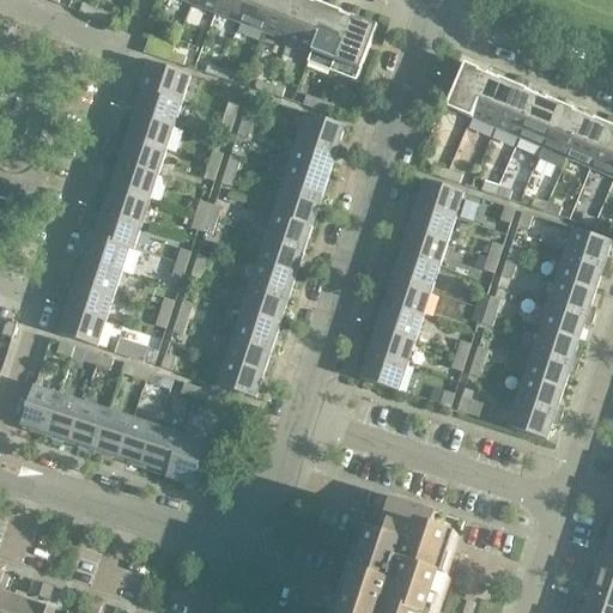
[(192,0),(190,5),(214,14),(219,0),(192,0)]
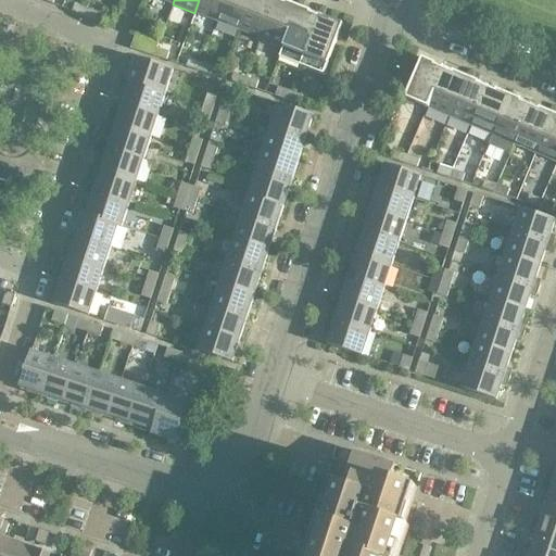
[(199,0),(194,13),(216,21),(225,0),(199,0)]
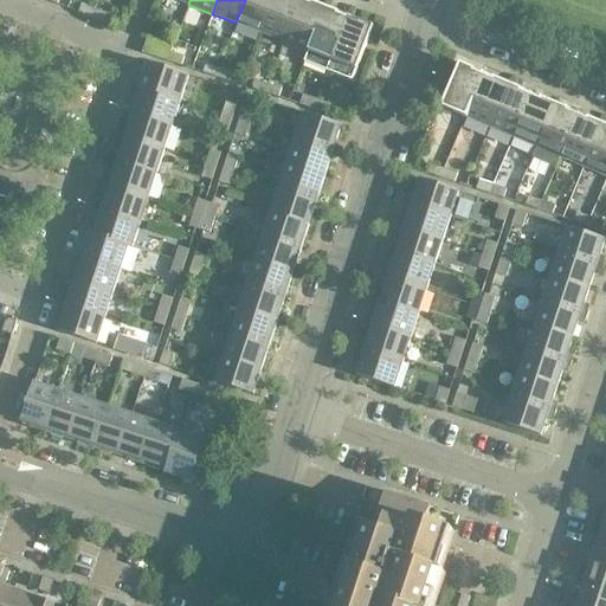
[(245,0),(236,23),(260,32),(272,0),(245,0)]
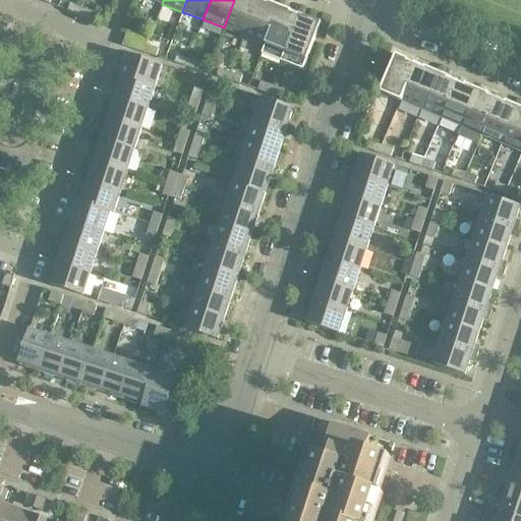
[(234,0),(224,27),(244,36),(257,0),(234,0)]
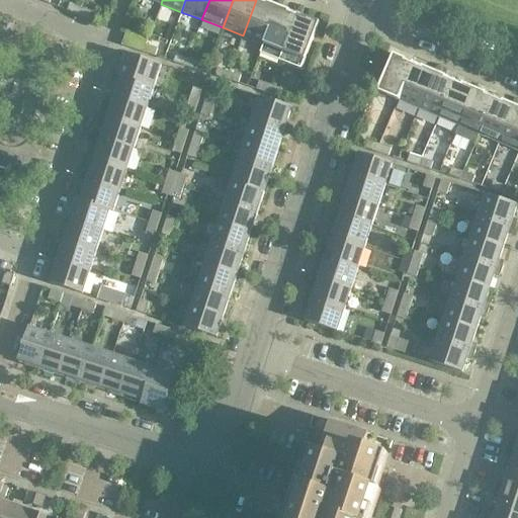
[(263,0),(256,0),(243,35),(263,44),(278,6),(263,0)]
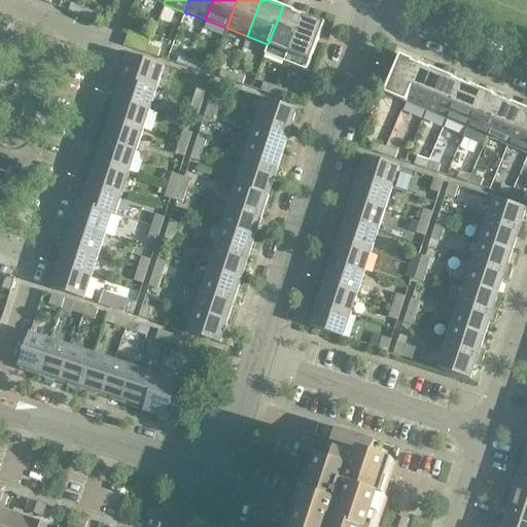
[(71,2),(68,10),(80,14),(82,7),(71,2)]
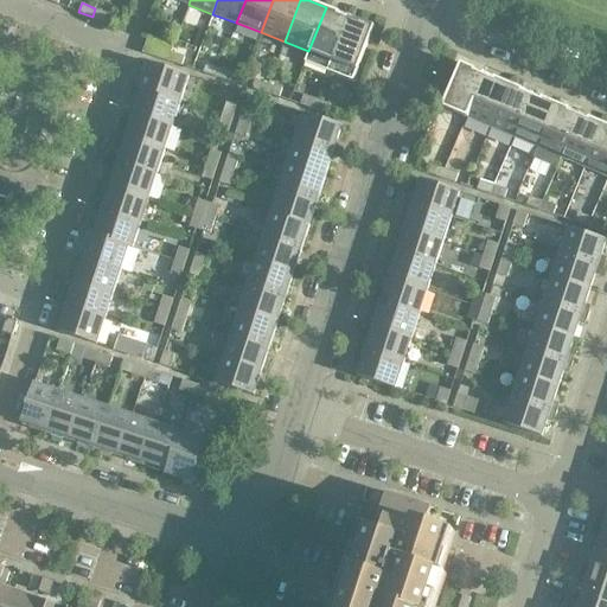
[(326,7),(308,51),(332,61),(350,17),(326,7)]
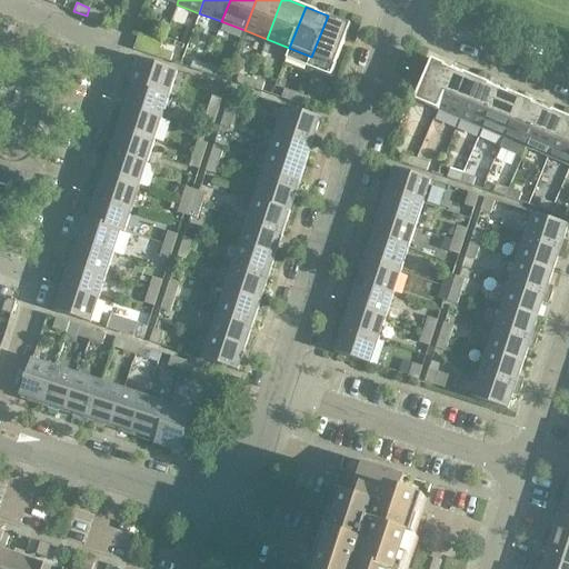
[(89,8),(87,16),(99,21),(102,12),(89,8)]
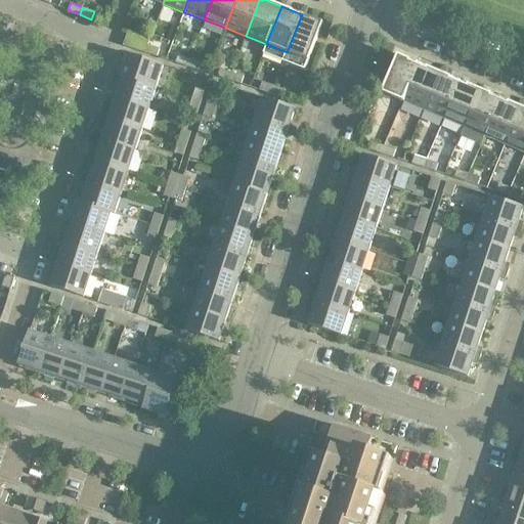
[(302,14),(287,52),(308,60),(323,23),(302,14)]
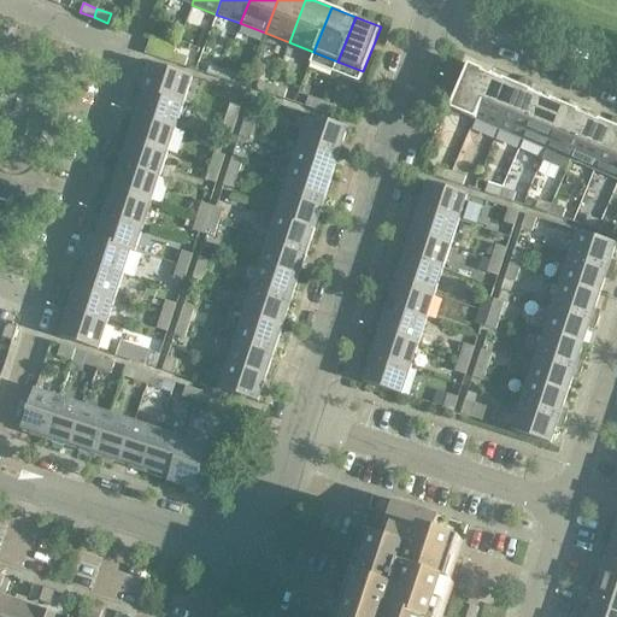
[(174,53),(171,63),(184,66),(188,57),(174,53)]
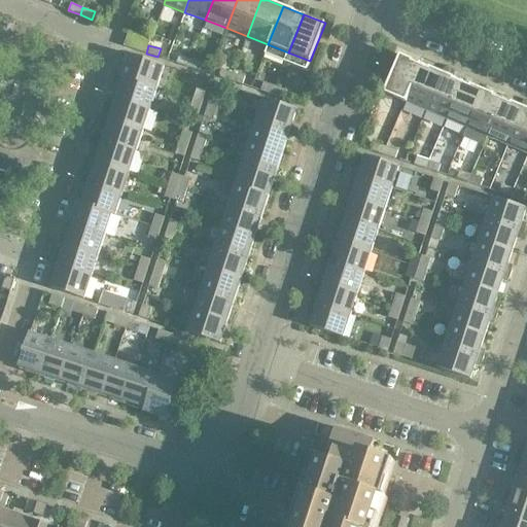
[(120,77),(124,78),(156,90),(163,72),(162,72),(164,65),(128,54),(120,77)]
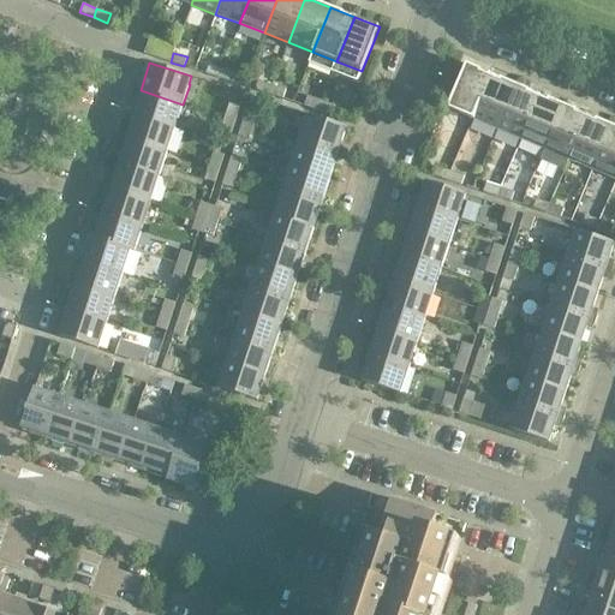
[(448,108),(473,119),(491,75),(467,64),(448,108)]
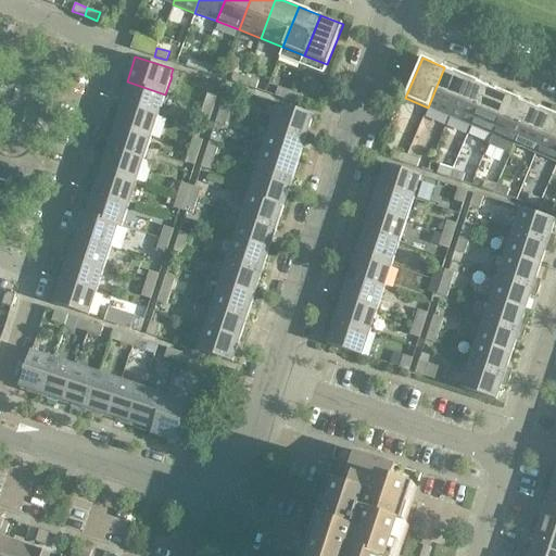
[(189,59),(186,66),(198,71),(201,62),(189,59)]
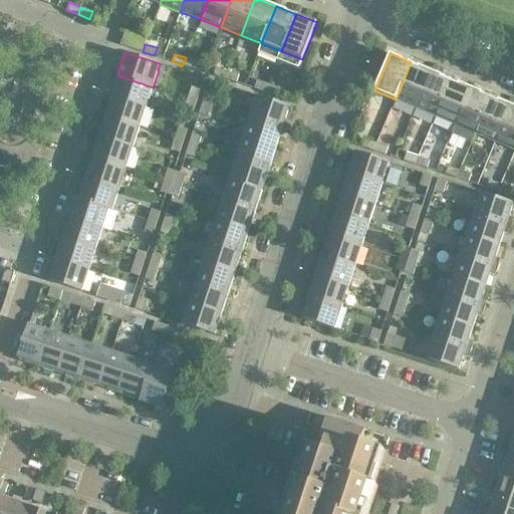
[(186,57),(183,65),(194,68),(197,61),(186,57)]
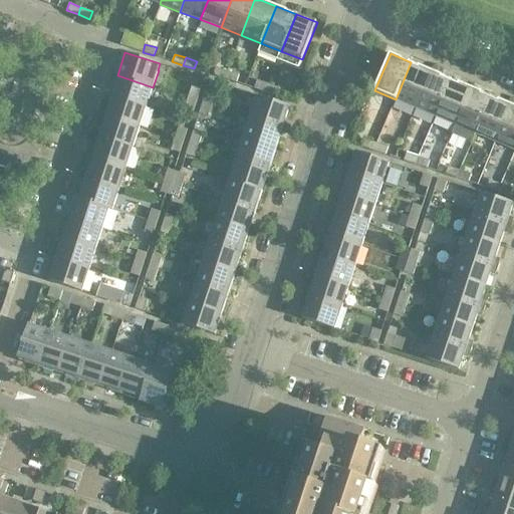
[(415,107),(431,70),(411,62),(396,99),(415,107)]
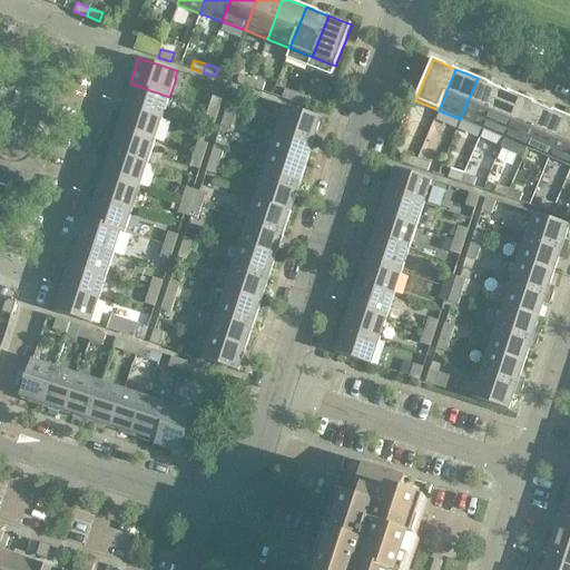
[(239,75),(236,84),(249,87),(252,79),(239,75)]
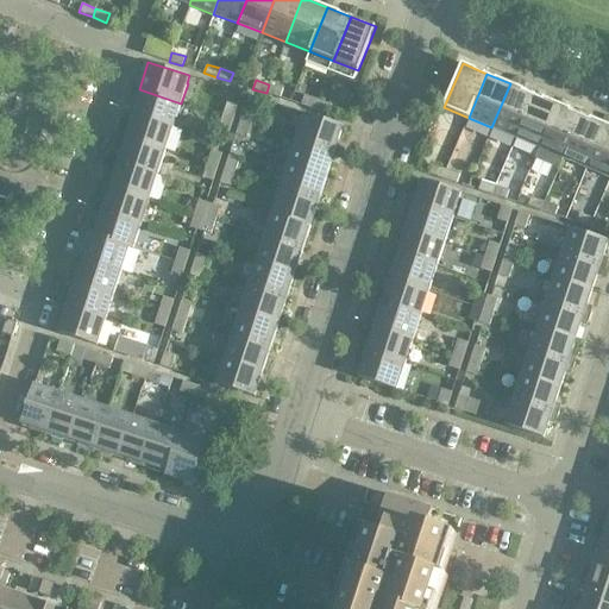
[(510,83),(491,127),(515,138),(534,93),(510,83)]
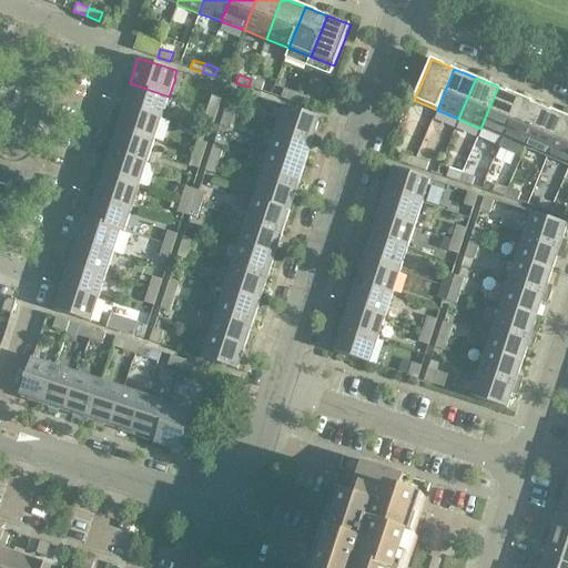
[(251,79),(249,87),(261,91),(263,82),(251,79)]
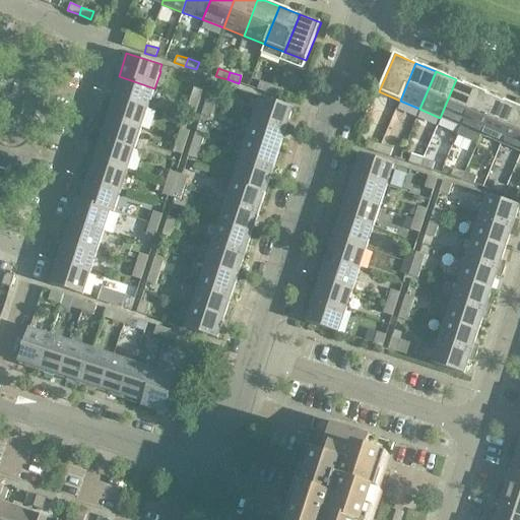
[(154,88),(122,77),(116,96),(148,108),(154,88)]
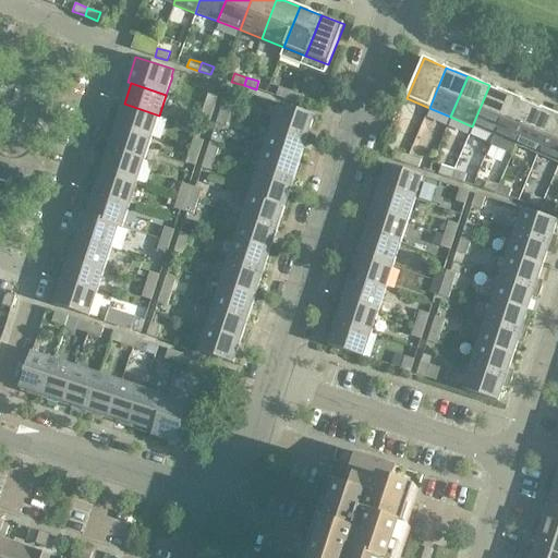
[(489,85),(472,126),(494,135),(511,95),(489,85)]
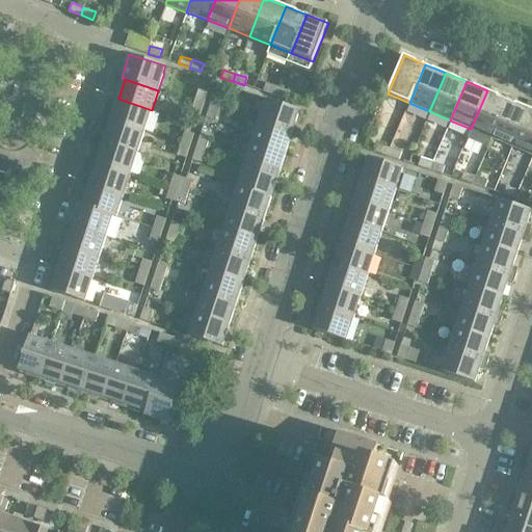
[(266,83),(263,91),(275,96),(277,87),(266,83)]
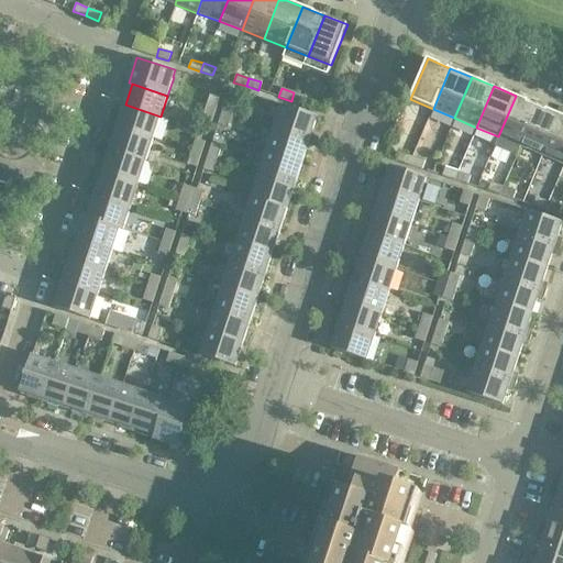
[(294,92),(291,101),(304,105),(306,97),(294,92)]
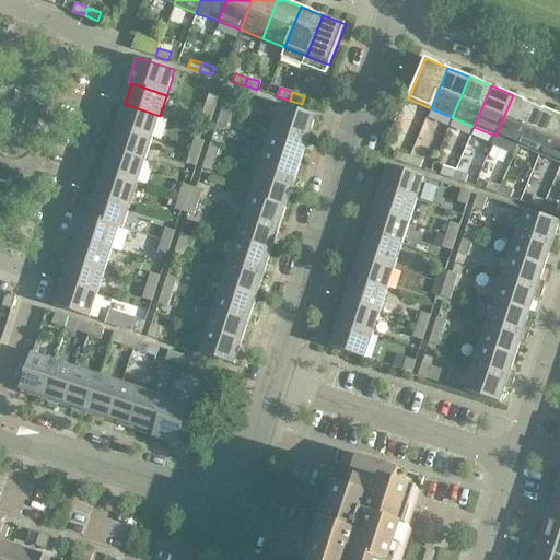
[(209,93),(205,105),(214,108),(219,96),(209,93)]
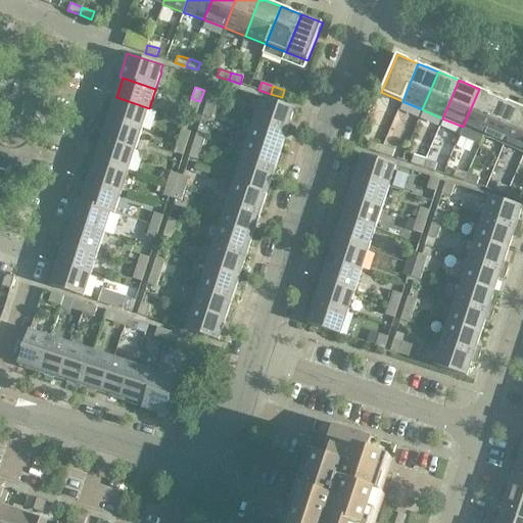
[(479,89),(463,127),(459,136),(479,145),(483,136),(500,98),(479,89)]
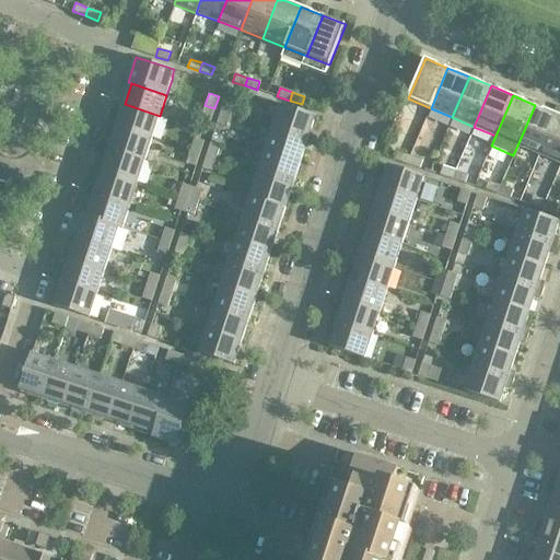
[(225,98),(221,111),(231,114),(234,102),(225,98)]
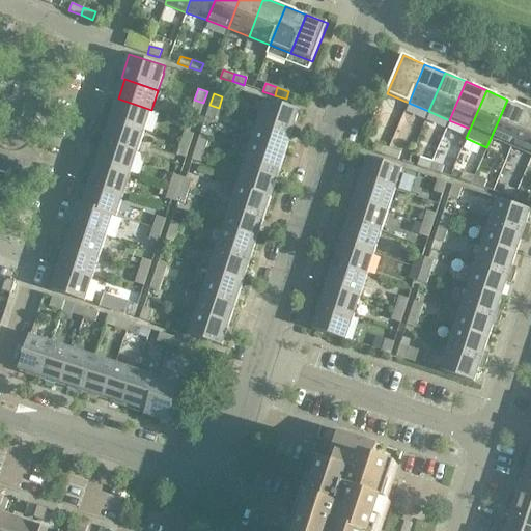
[(151,110),(118,99),(111,119),(145,131),(151,110)]
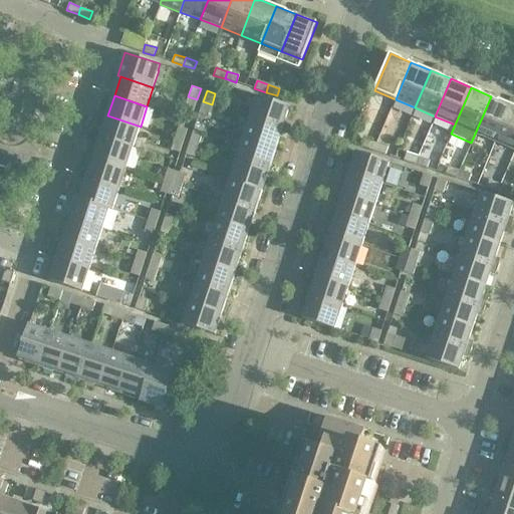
[(257,95),(251,116),(282,126),(289,105),(257,95)]
